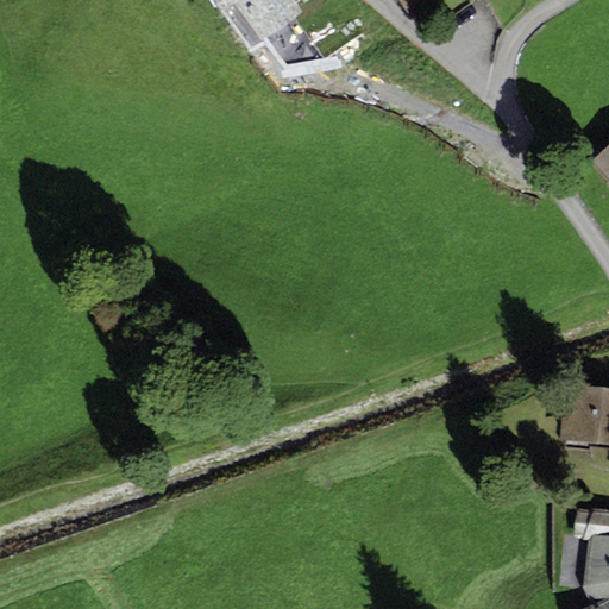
[(220,0),(226,6),(233,5),(259,42),(263,39),(275,55),(303,36),(293,20),(296,18),(305,12),(296,0),(220,0)]
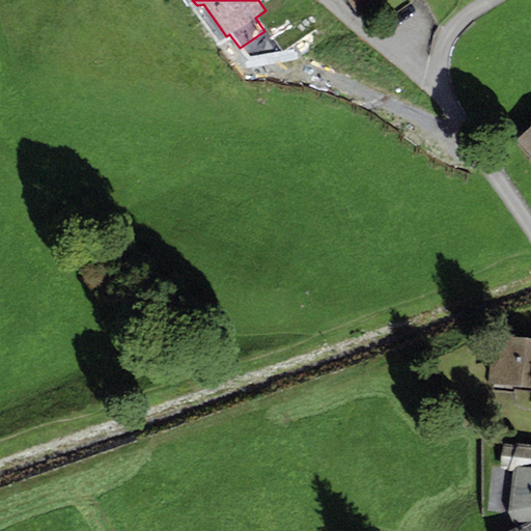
[(310,31),(288,0),(258,0),(266,10),(258,16),(283,50),(310,31)]
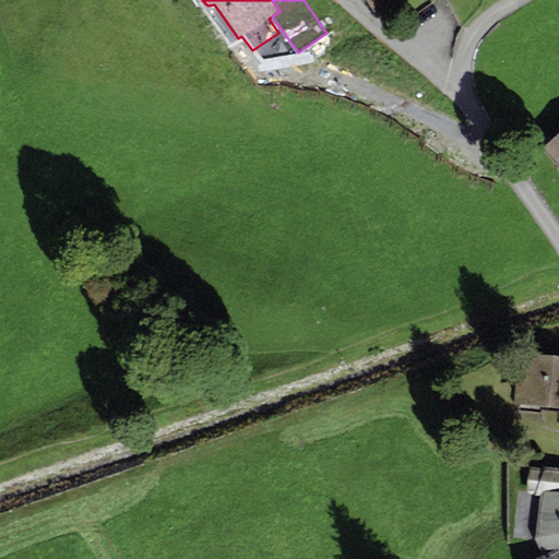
[(366,0),(373,11),(390,0),(366,0)]
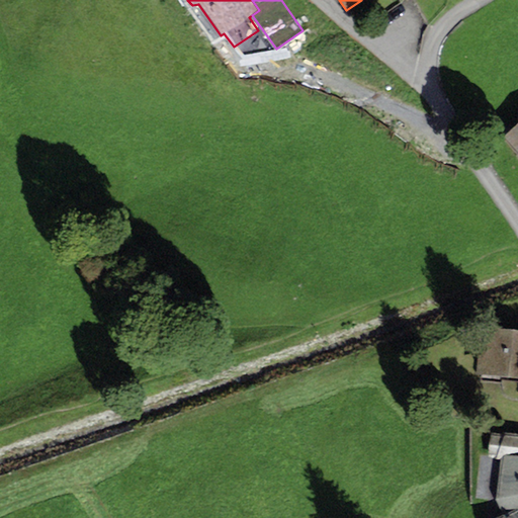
[(517,123),(505,136),(517,151),(517,123)]
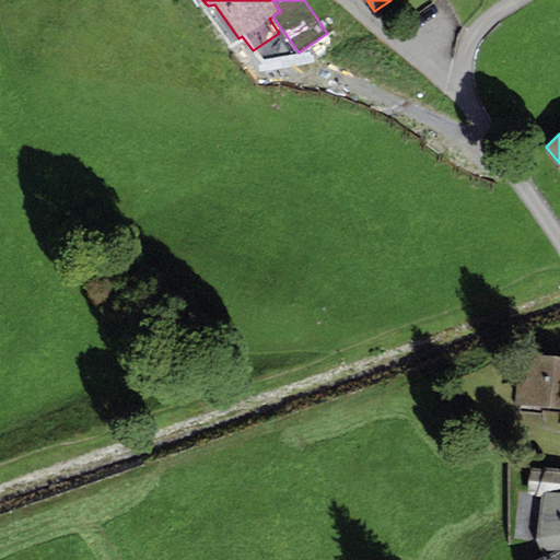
[(559,407),(559,358),(518,354),(513,403),(559,407)]
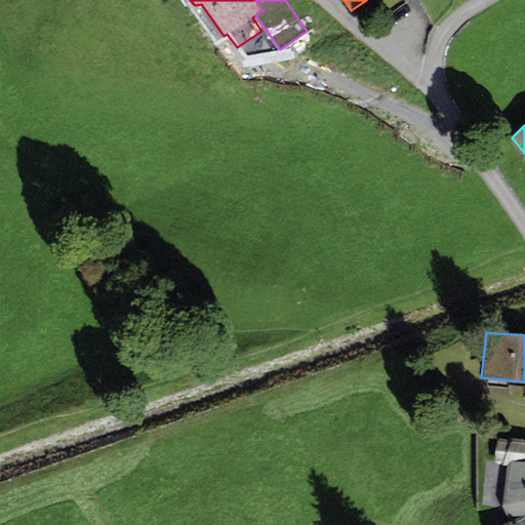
[(507,465),(502,505),(510,521),(500,524),(524,524),(524,440),(497,438),(495,463),(507,465)]
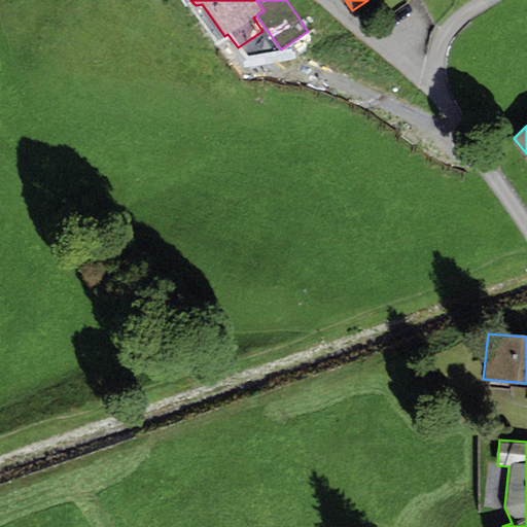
All buildings are outlined.
